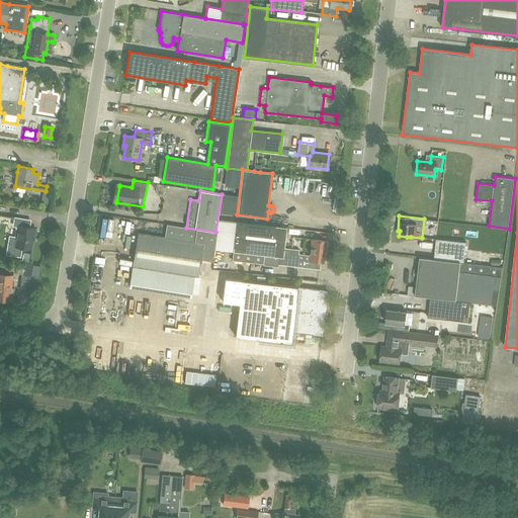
[(21,248),(31,249),(33,236),(34,236),(35,229),(29,228),(30,221),(15,218),(14,226),(18,227),(16,238),(10,237),(7,254),(20,256),(21,248)]
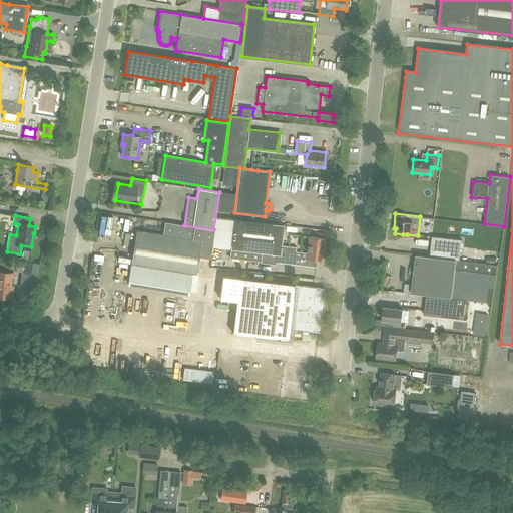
[(229,257),(261,261),(262,252),(277,254),(276,262),(294,265),(296,251),(296,246),(282,245),(284,224),(233,219),(229,257)]
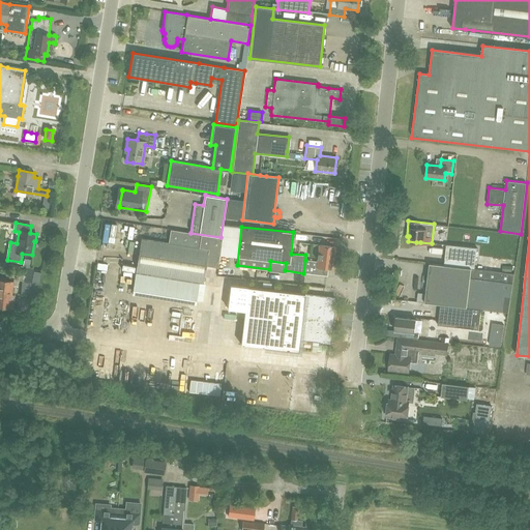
[(172,230),(170,243),(149,239),(141,238),(136,272),(142,273),(204,284),(207,266),(216,268),(222,238),(172,230)]
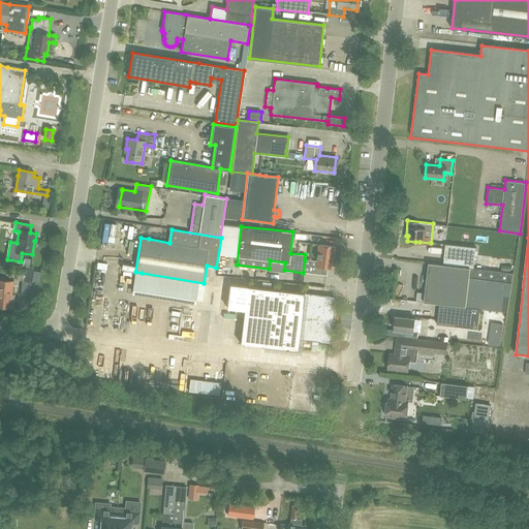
[(316,260),(305,259),(303,273),(308,273),(327,275),(328,268),(332,269),(334,246),(318,244),(316,260)]
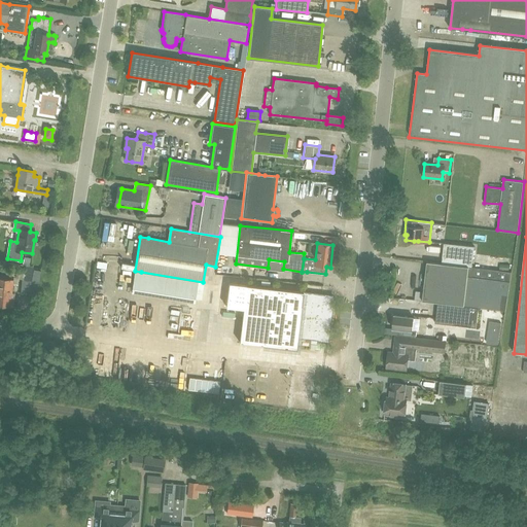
[(442,264),(472,267),(475,246),(444,243),(442,264)]
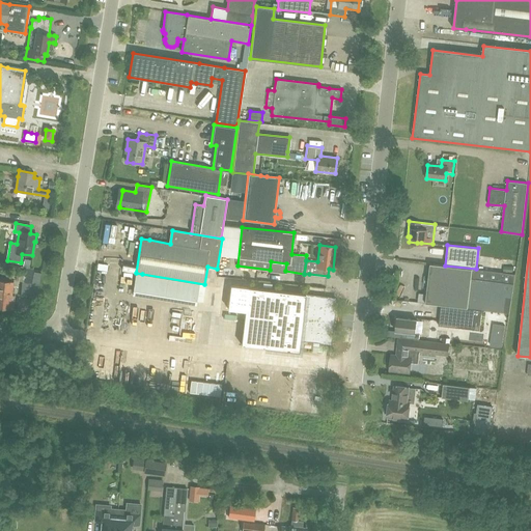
[(441,304),(482,309),(509,312),(515,274),(476,269),(445,266),(429,263),(425,302),(441,304)]
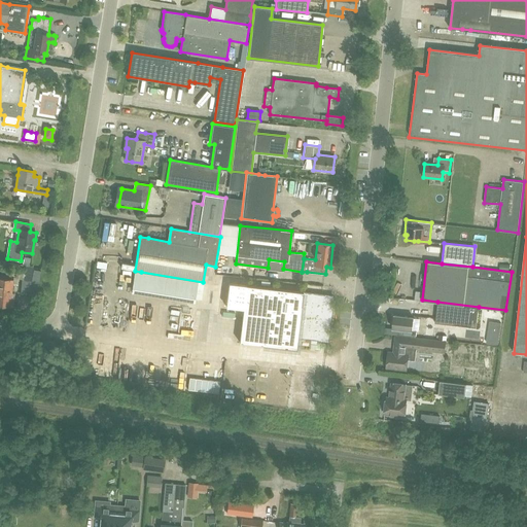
[(24,268),(23,270),(22,280),(39,283),(41,269),(32,268),(31,269),(24,268)]
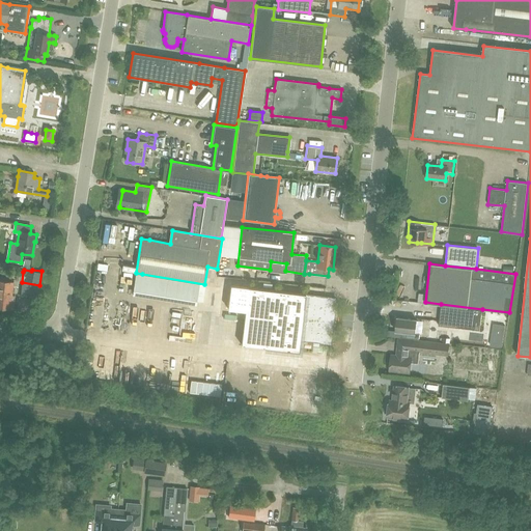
[(14,282),(7,281),(0,280),(0,308),(14,310),(15,296),(12,296),(14,282)]
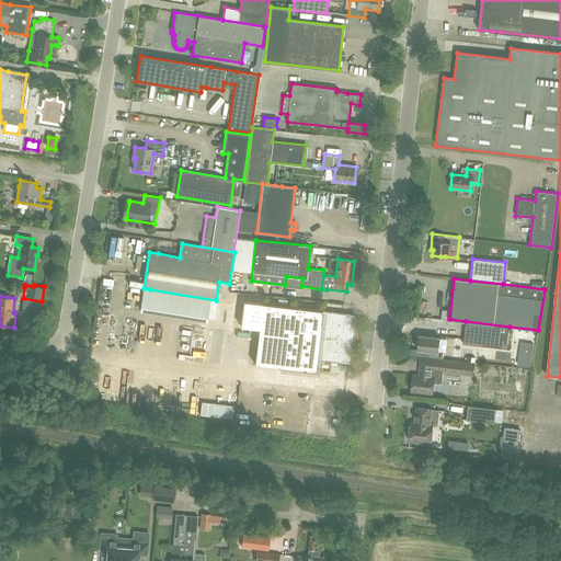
[(244,301),(241,327),(259,329),(255,364),(316,371),(317,359),(330,361),(338,362),(350,364),(355,315),(244,301)]
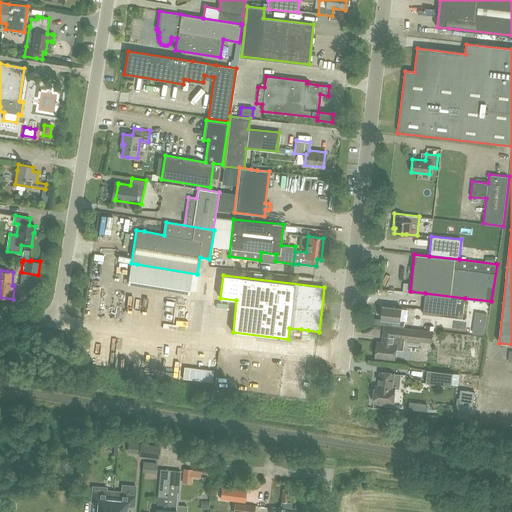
[(463,318),(465,298),(425,293),(422,313),(463,318)]
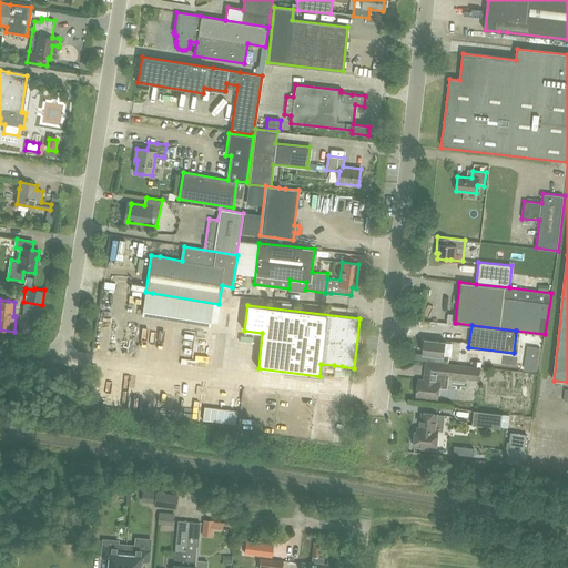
[(446,342),(429,340),(425,340),(423,354),(428,354),(428,361),(436,362),(448,363),(448,356),(444,355),(446,342)]
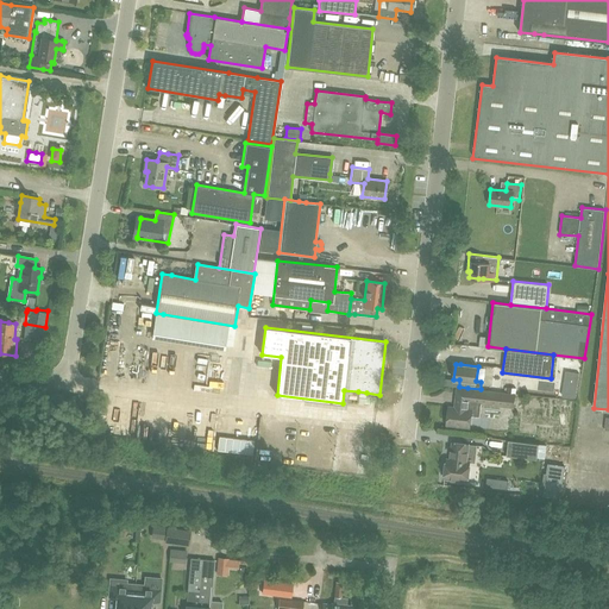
[(579,374),(566,371),(562,396),(575,399),(579,374)]
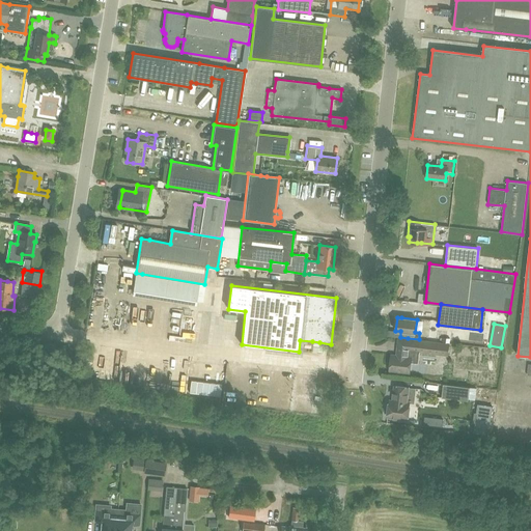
[(408,338),(400,337),(397,337),(395,355),(391,355),(389,370),(410,372),(411,363),(419,364),(420,352),(448,355),(449,342),(442,342),(419,339),(408,338)]
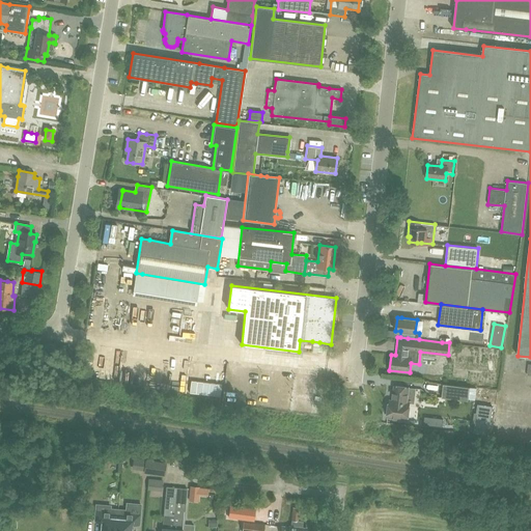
[(444,384),(442,397),(469,400),(469,398),(476,399),(477,388),(470,387),(444,384)]
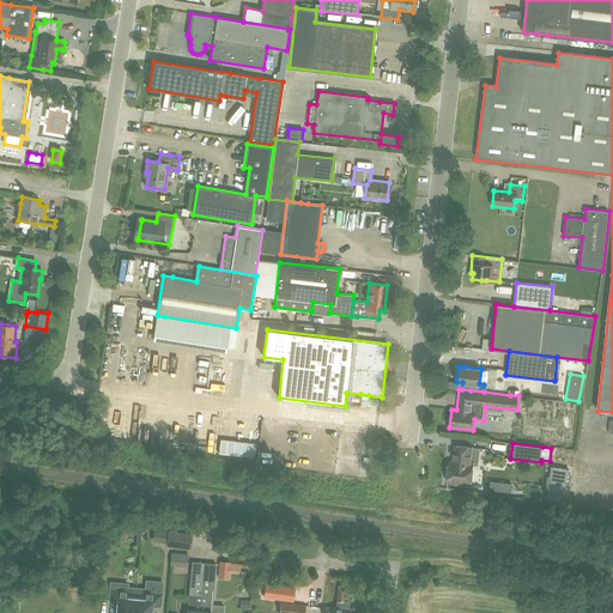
[(450,462),(448,480),(471,484),(473,466),(469,465),(471,447),(456,445),(454,462),(450,462)]
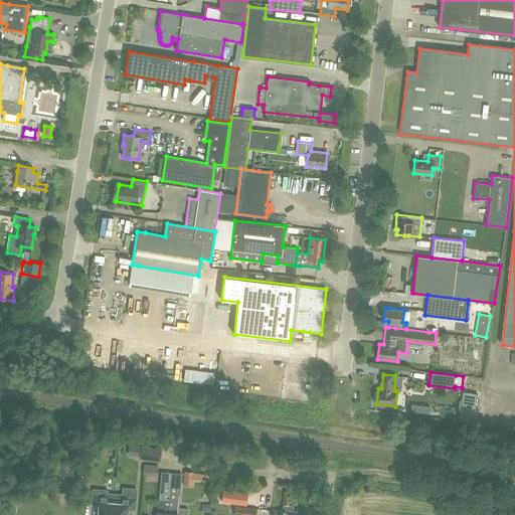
[(462,408),(460,419),(474,421),(478,394),(464,392),(463,400),(463,401),(465,401),(463,408),(462,408)]
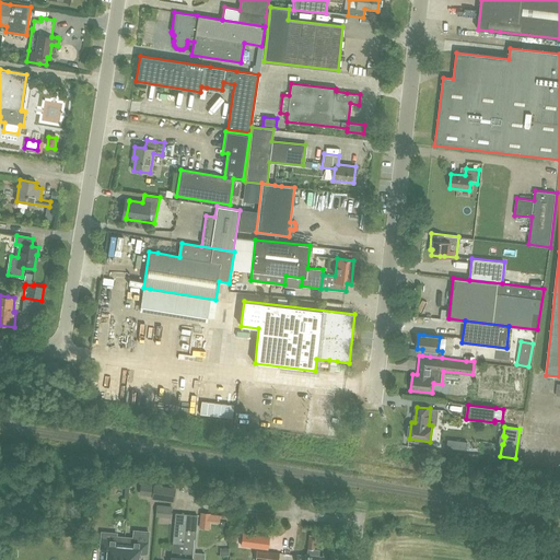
[(447,440),(446,447),(466,450),(467,442),(447,440)]
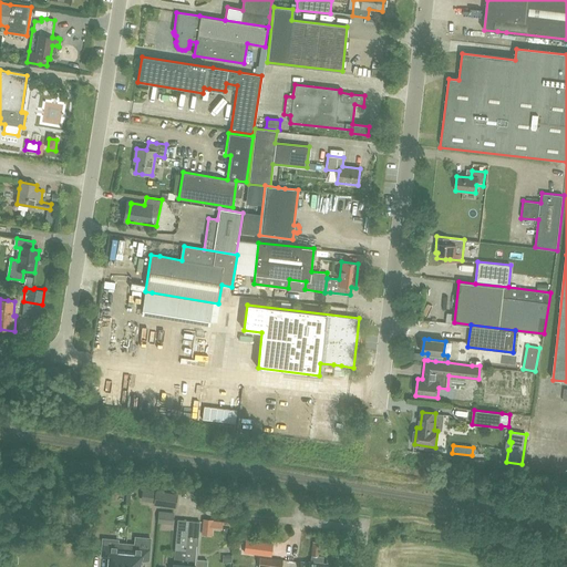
[(155,501),(155,504),(176,507),(178,494),(156,491),(155,501)]
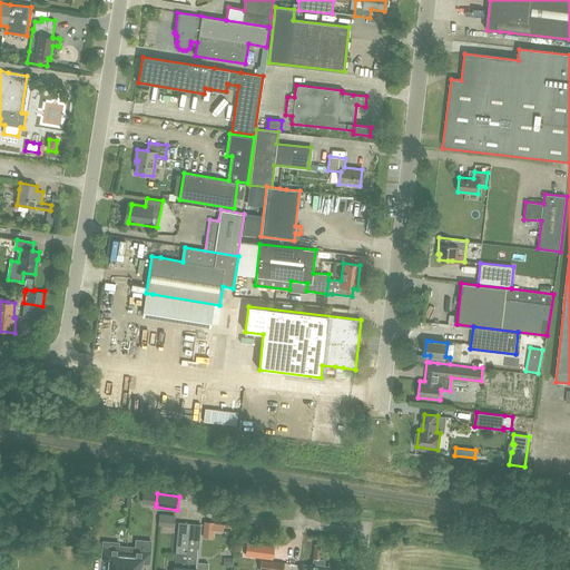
[(163,526),(178,527),(178,514),(163,513),(163,526)]
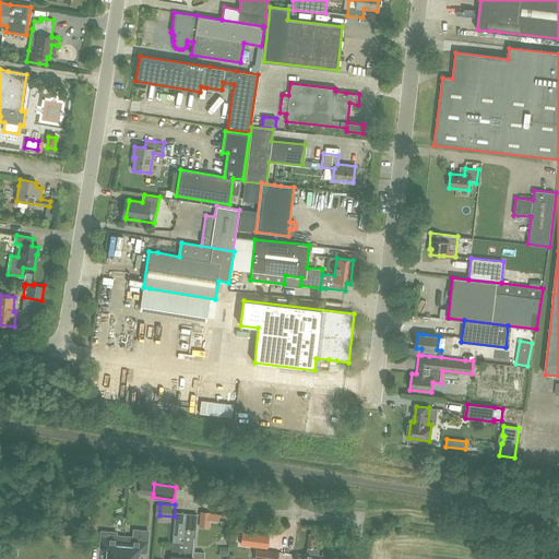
[(210,521),(210,513),(210,512),(200,511),(199,527),(209,528),(210,521)]
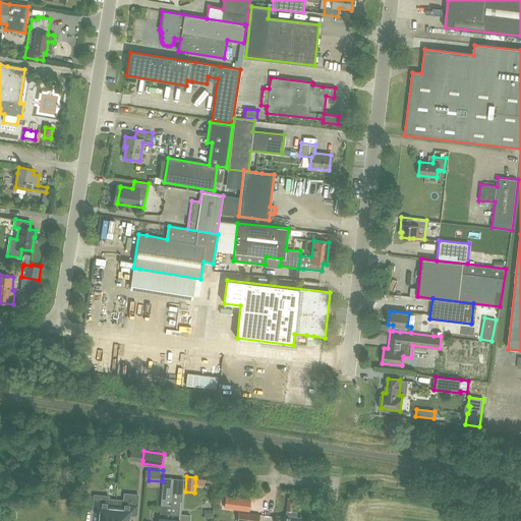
[(176,478),(163,477),(159,520),(169,520),(172,491),(175,493),(176,478)]
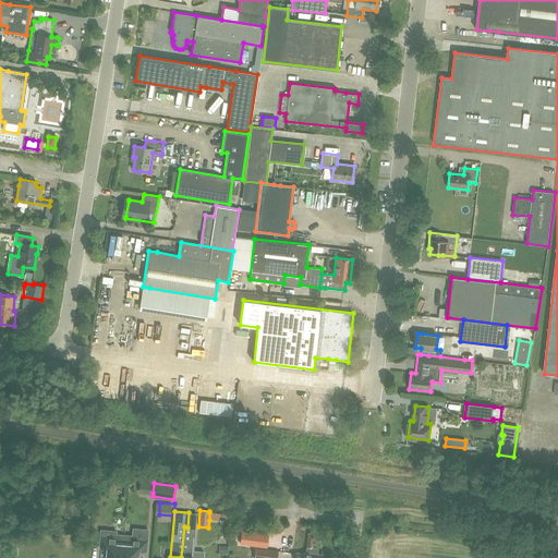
[(196,513),(189,512),(187,528),(184,526),(181,557),(203,557),(204,552),(193,550),(196,513)]
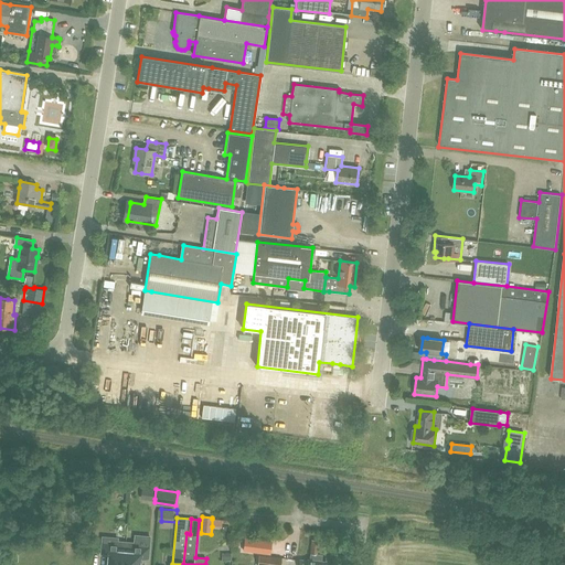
[(125,552),(123,564),(139,564),(140,557),(148,558),(150,537),(135,535),(135,536),(136,536),(136,540),(135,540),(134,553),(125,552)]
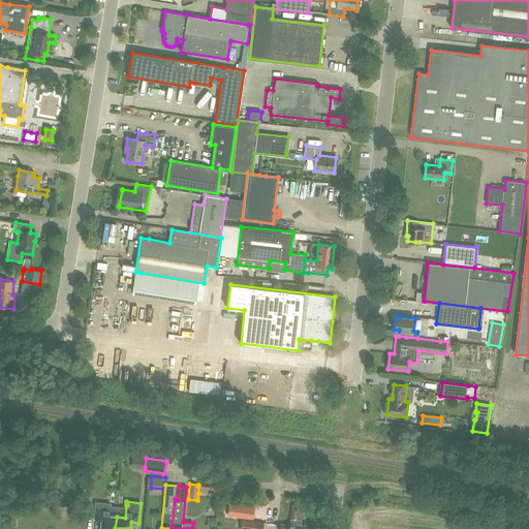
[(115,528),(117,517),(109,516),(110,504),(96,503),(95,519),(101,520),(100,528),(115,528)]
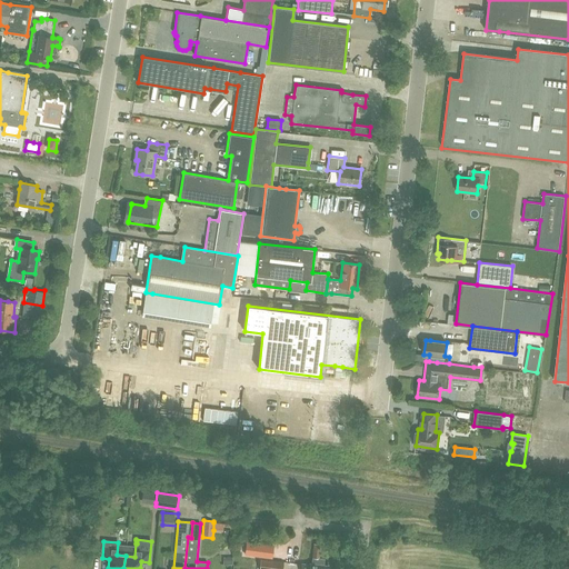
[(247,542),(245,555),(271,558),(272,546),(247,542)]
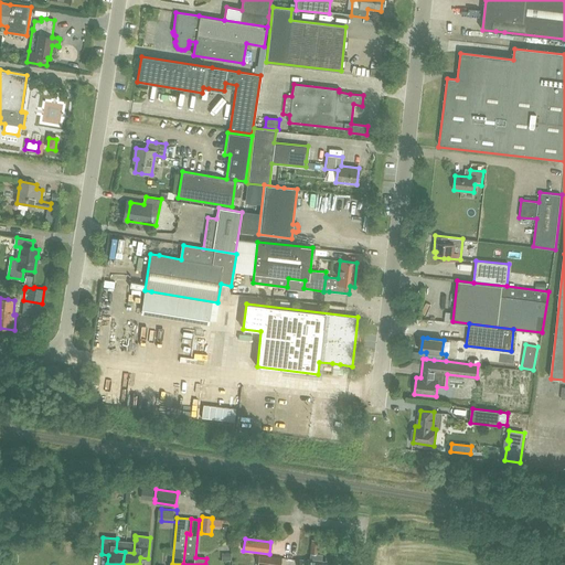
[(321,563),(322,555),(317,554),(319,541),(312,540),(310,554),(309,562),(299,560),(298,564),(326,564),(327,563),(321,563)]
